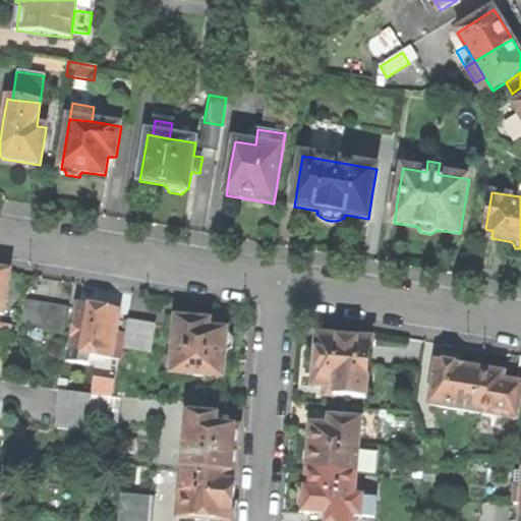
[(0,314),(3,315),(9,273),(0,271),(0,314)]
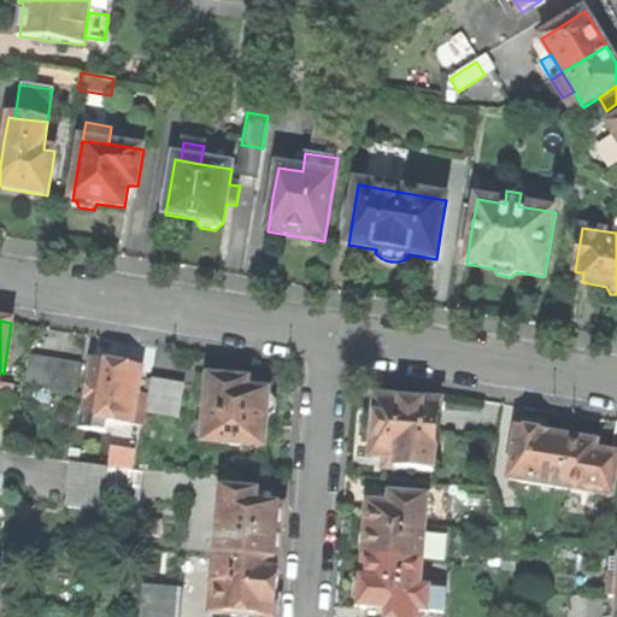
[(75,397),(80,365),(30,358),(25,388),(35,389),(51,392),(75,397)]
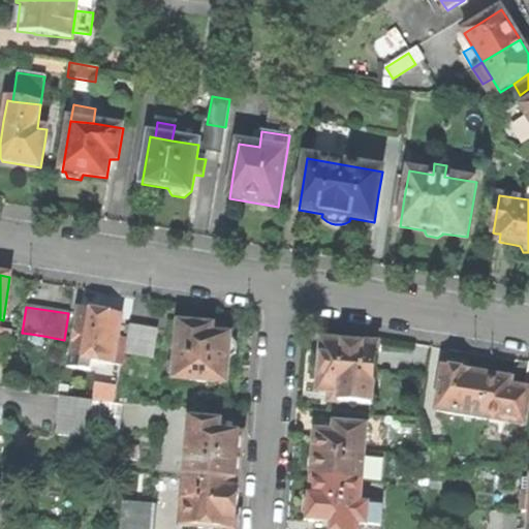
[(80,310),(71,358),(92,362),(113,365),(118,337),(121,316),(99,313),(80,310)]
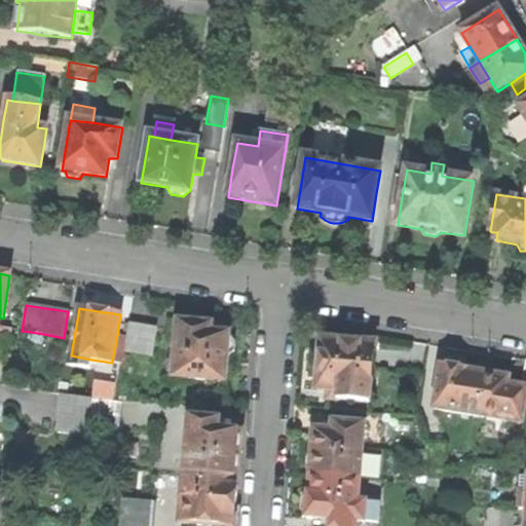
[(223,326),(178,322),(177,329),(174,378),(226,381),(227,359),(235,352),(236,343),(229,336),(229,334),(226,333),(223,333),(223,326)]
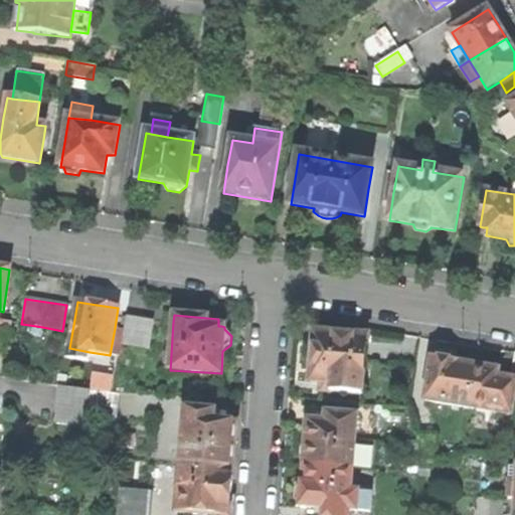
[(154,322),(126,317),(124,330),(122,344),(149,349),(154,322)]
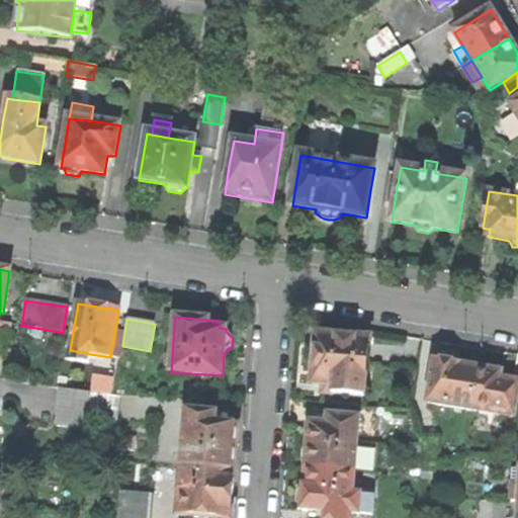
[(9,325),(0,323),(0,350),(5,351),(9,325)]
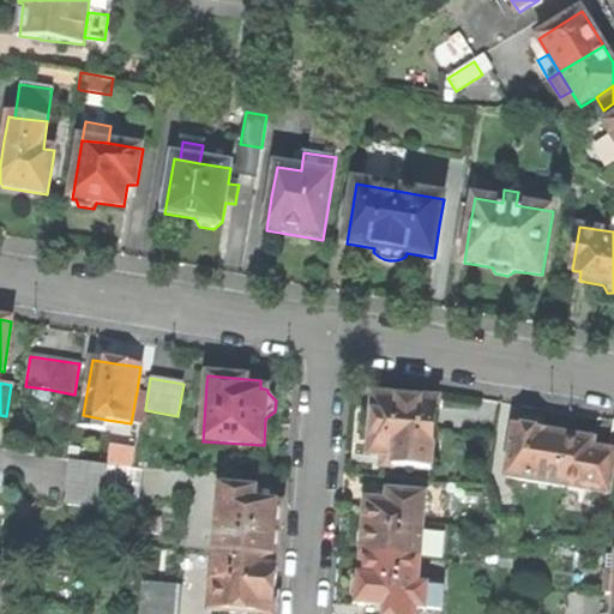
[(48,402),(50,390),(35,387),(34,399),(48,402)]
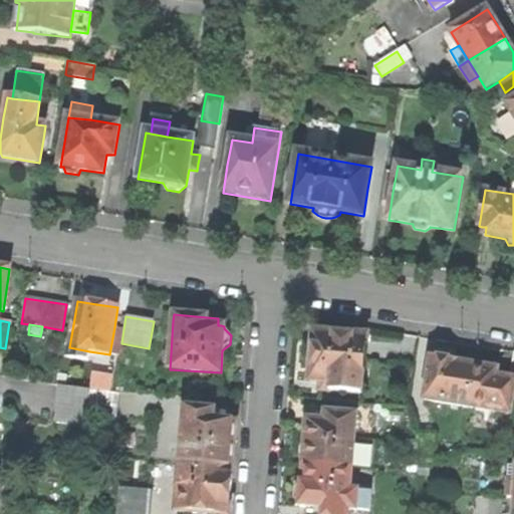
[(123,329),(114,327),(109,354),(119,356),(121,343),(123,329)]
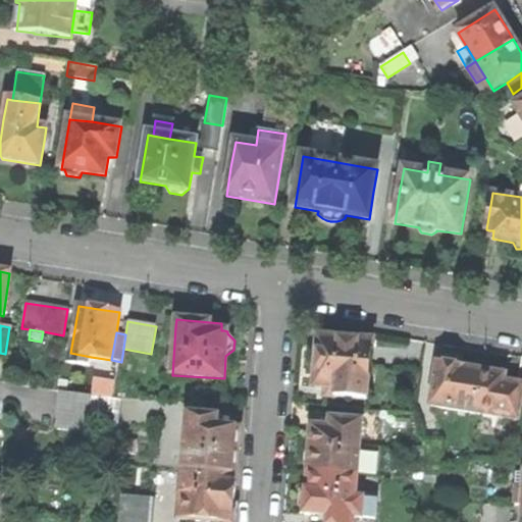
[(316,348),(319,351),(318,366),(316,386),(326,387),(326,397),(369,400),(371,367),(373,343),(334,338),(330,334),(321,333),(317,336),(316,348)]
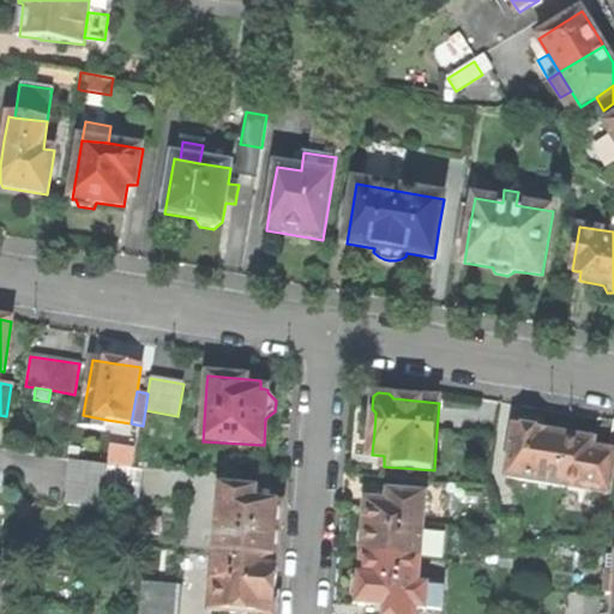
[(107,420),(83,415),(80,427),(104,432),(107,420)]
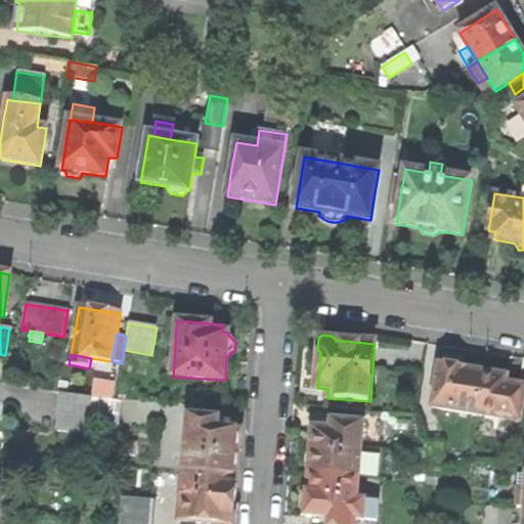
[(478,415),(485,373),(466,369),(466,368),(453,366),(440,364),(433,407),(478,415)]
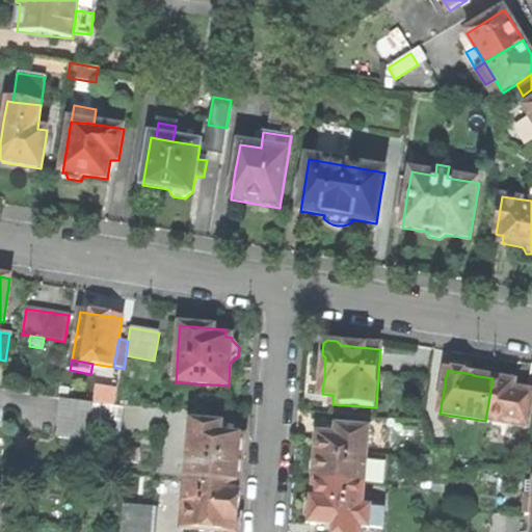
[(527,428),(531,398),(531,392),(528,392),(517,390),(520,383),(502,380),(493,378),(485,421),(527,428)]
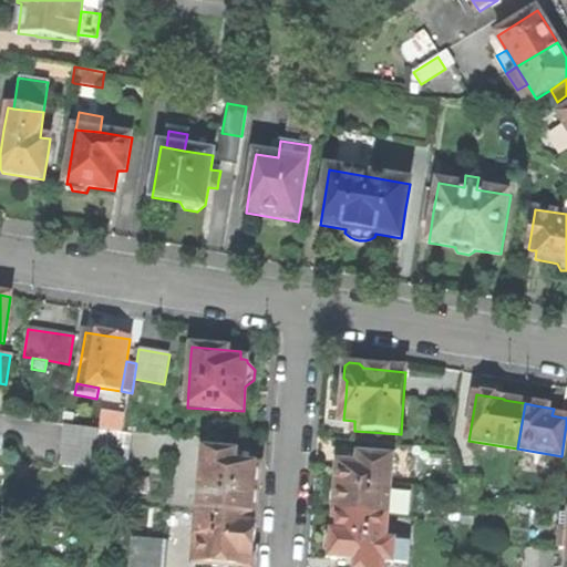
[(96,460),(100,431),(100,429),(95,428),(76,425),(66,424),(62,466),(95,470),(95,465),(96,460)]
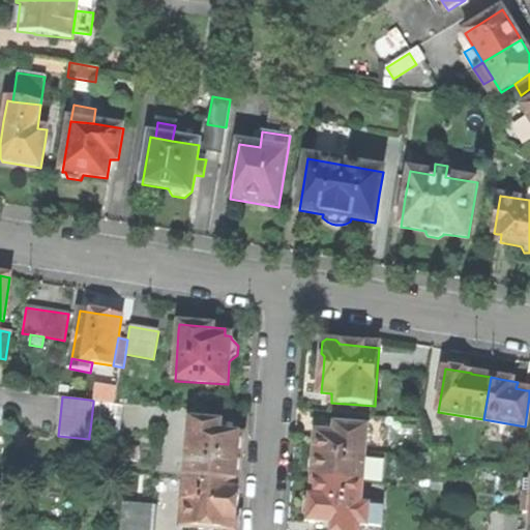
[(116,405),(93,403),(90,430),(119,433),(122,406),(116,405)]
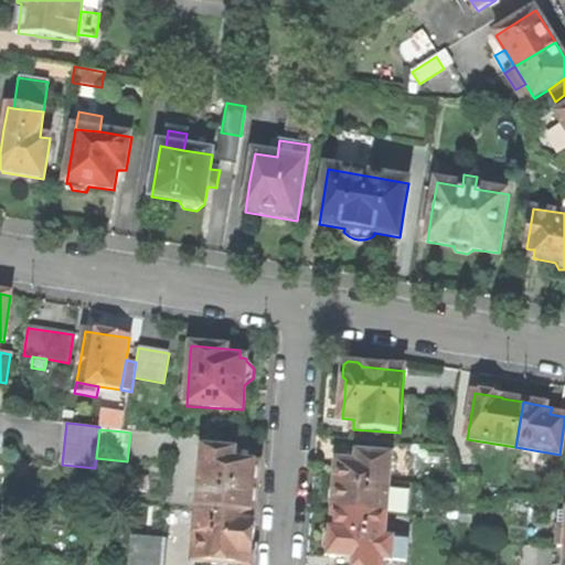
[(236,450),(203,448),(198,510),(256,514),(258,489),(259,465),(247,464),(248,454),(236,452),(236,450)]
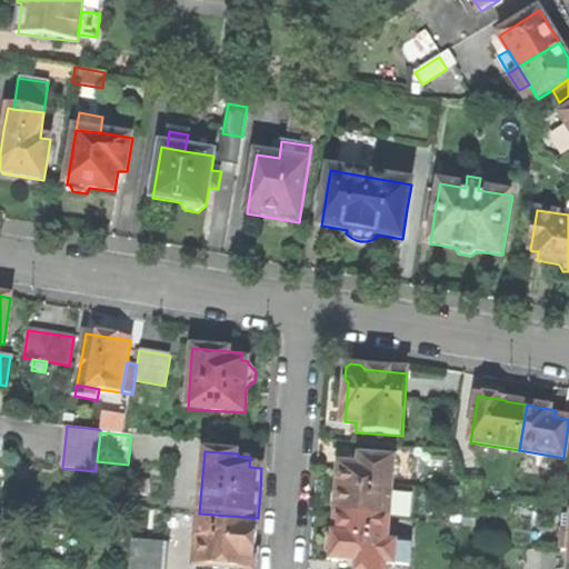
[(337,511),(336,515),(390,519),(392,492),(396,460),(347,457),(347,467),(340,466),(339,480),(338,492),(337,492),(332,497),(331,508),(335,511),(337,511)]
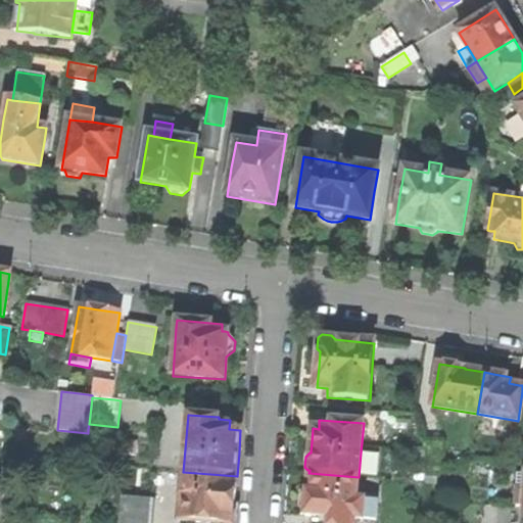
[(361,453),(359,477),(362,477),(380,478),(383,448),(376,448),(367,447),(366,453),(361,453)]
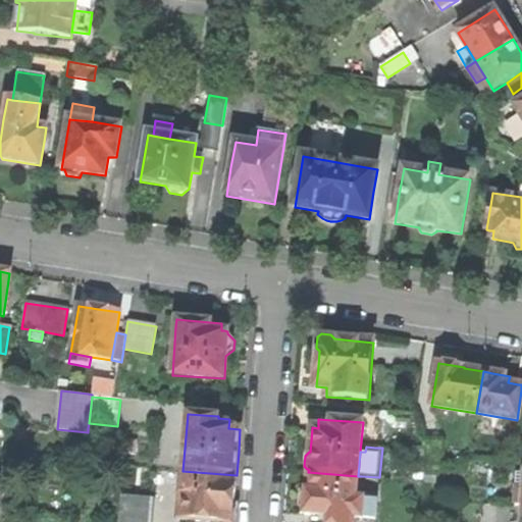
[(237,475),(183,471),(178,519),(196,520),(196,521),(199,521),(210,521),(211,521),(216,521),(232,521),(235,493),(237,475)]
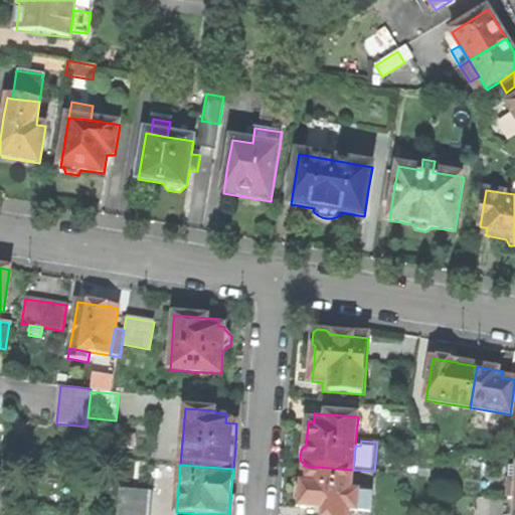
[(359,492),(357,492),(351,492),(351,486),(352,483),(354,483),(356,470),(353,470),(304,466),(304,476),(303,488),(301,488),(298,492),(297,501),(300,504),(302,504),(301,509),(309,509),(308,514),(348,514),(349,510),(357,511),(359,492)]
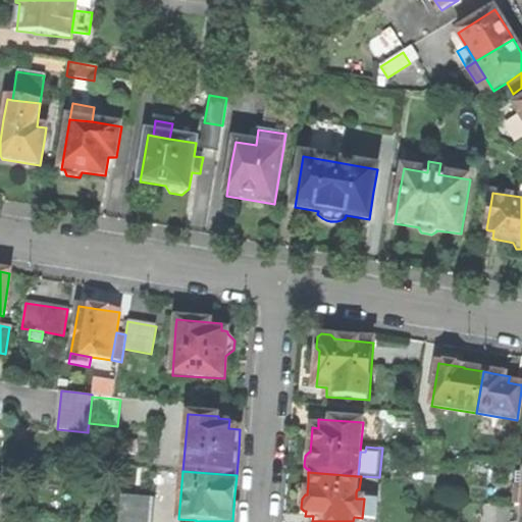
[(136,497),(120,496),(117,521),(150,521),(152,499),(136,497)]
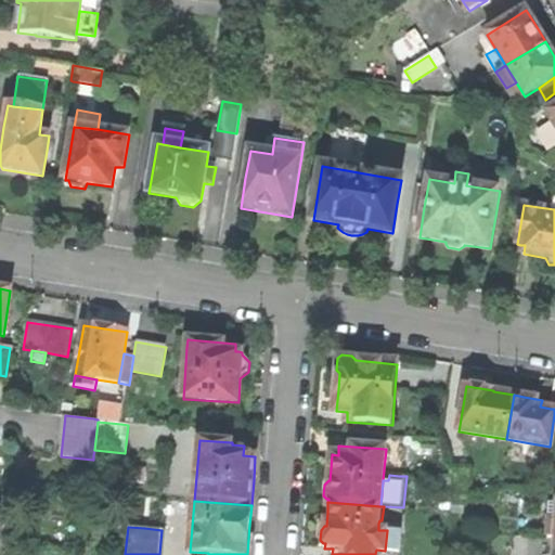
[(401,532),(387,530),(385,551),(399,552),(401,532)]
